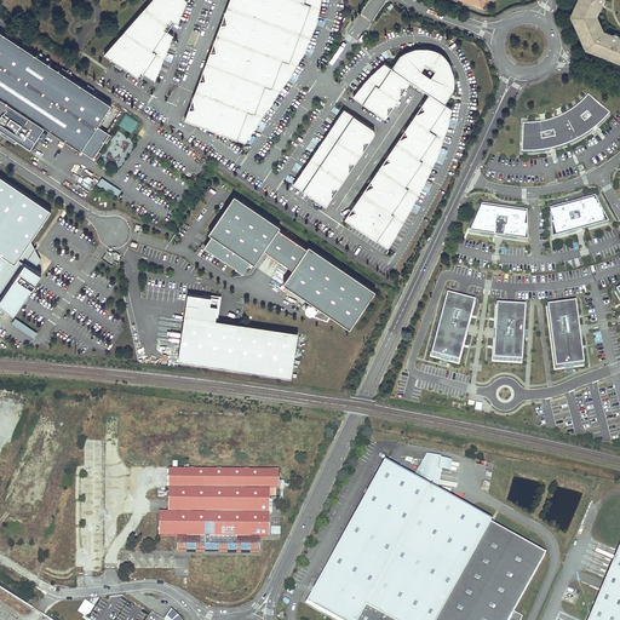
[(155,80),(173,34),(165,28),(171,18),(178,23),(187,0),(150,0),(104,53),(112,58),(116,62),(124,67),(138,76),(142,70),(155,80)]
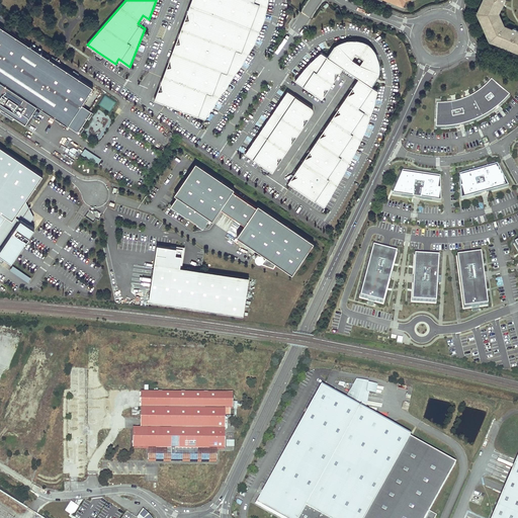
[(158,90),(155,98),(155,99),(204,120),(243,63),(249,54),(253,47),(255,41),(260,30),(263,22),(265,17),(267,6),(268,0),(191,0),(188,10),(189,19),(184,20),(179,33),(180,42),(176,44),(170,58),(172,66),(167,67),(161,81),(163,90),(158,90)]
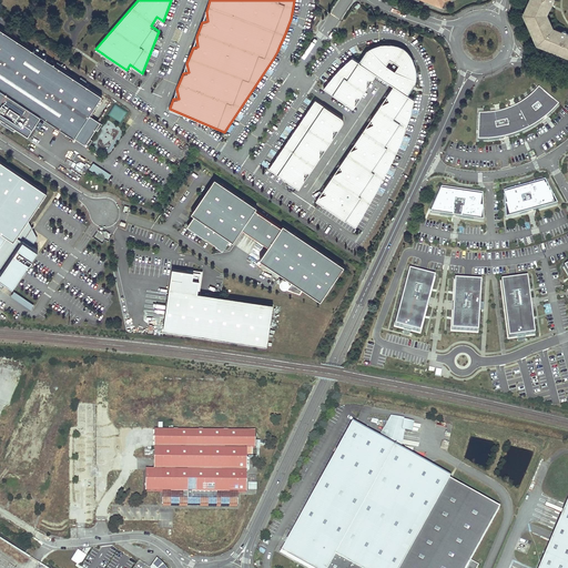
[(530,0),(529,4),(528,4),(525,10),(527,11),(525,14),(538,42),(556,51),(566,56),(567,52),(567,33),(566,33),(566,32),(566,31),(565,31),(563,31),(561,32),(555,29),(555,31),(550,30),(544,13),(545,10),(547,10),(550,2),(551,2),(553,1),(554,0),(553,0),(530,0)]
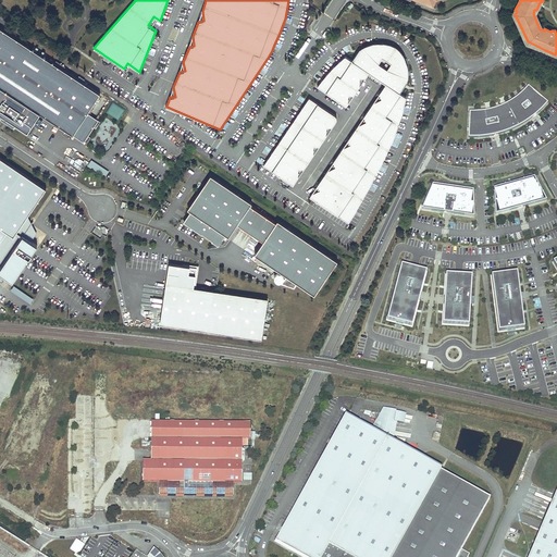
[(156,31),(160,21),(153,16),(148,25),(156,31)]
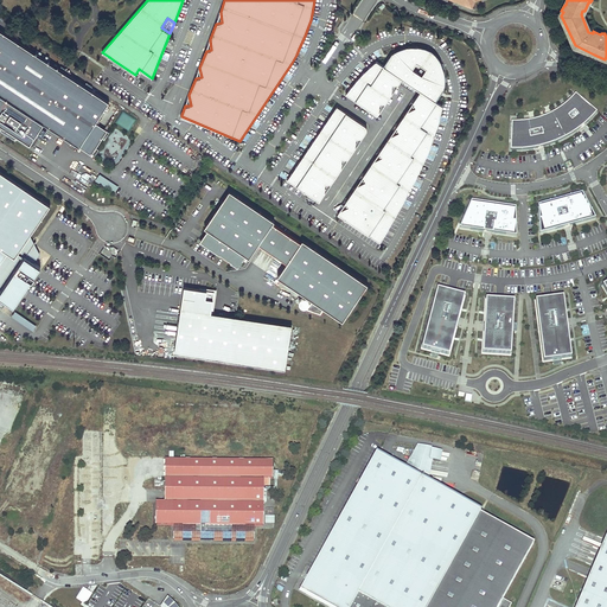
[(108,102),(0,30),(0,95),(43,123),(78,147),(95,122),(108,102)]
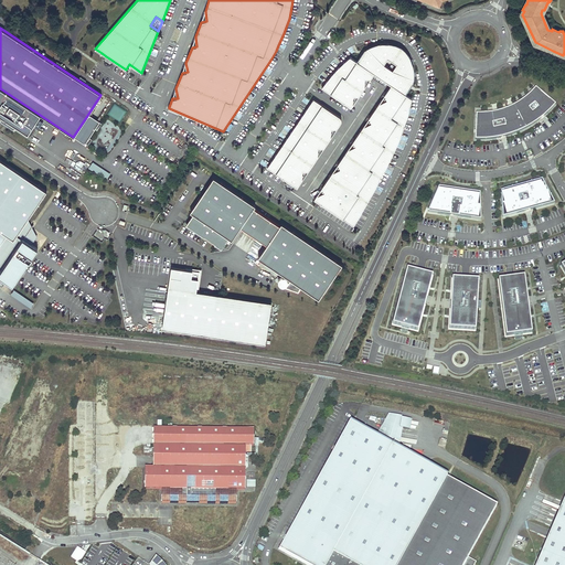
[(313,200),(354,225),(362,211),(371,195),(376,187),(388,162),(394,152),(401,137),(404,126),(409,110),(412,98),(405,94),(413,83),(414,75),(414,66),(411,57),(407,53),(402,48),(396,44),(390,43),(380,43),(370,48),(350,56),(344,62),(338,68),(334,71),(332,75),(326,82),(322,87),(351,108),(353,106),(353,97),(359,97),(364,88),(365,80),(371,80),(374,75),(392,86),(385,96),(387,100),(379,105),(370,119),(372,124),(363,128),(353,141),(355,147),(348,151),(338,164),(340,170),(331,173),(322,188),(324,192),(316,196),(313,200)]
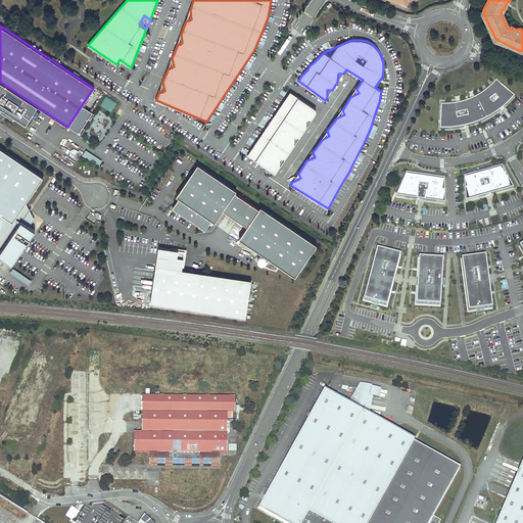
[(37,106),(0,82),(0,107),(25,124),(37,106)]
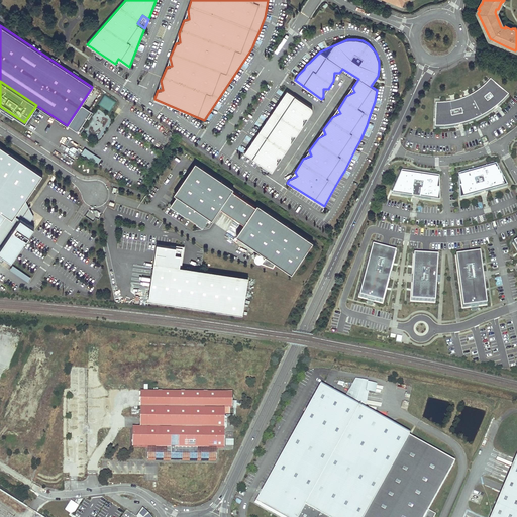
[(508,96),(490,81),(489,82),(487,84),(485,86),(483,88),(481,90),(479,91),(477,93),(475,94),(473,96),(470,97),(468,98),(466,99),(462,100),(460,101),(457,102),(454,103),(452,103),(449,104),(446,104),(444,104),(441,105),(438,104),(435,104),(434,128),(438,128),(442,128),(446,128),(449,127),(453,127),(455,127),(460,125),(462,124),(462,125),(464,124),(469,123),(472,122),(475,120),(479,119),(482,117),(485,115),(488,113),(492,111),(493,110),(496,106),(497,105),(498,106),(508,96)]
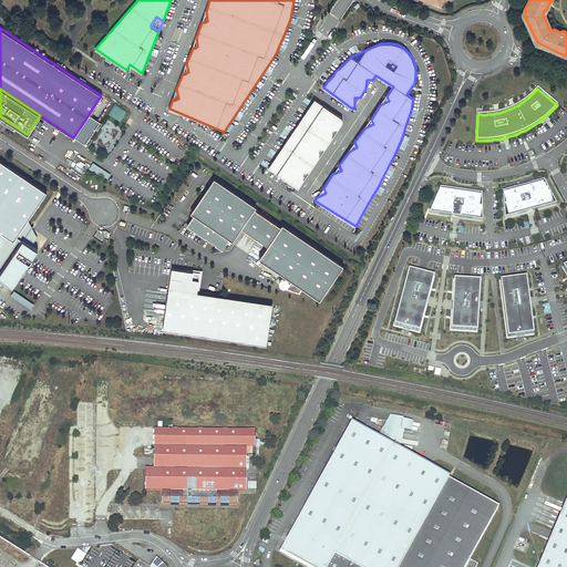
[(338,130),(342,124),(343,123),(343,122),(343,121),(343,120),(342,119),(342,117),(341,116),(315,99),(268,167),(289,182),(296,186),(298,188),(302,182),(303,172),(309,172),(319,158),(319,148),(325,150),(332,138),(332,130),(338,130)]
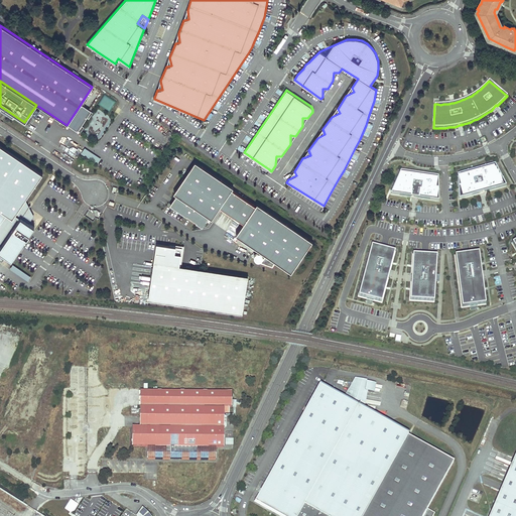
[(104,95),(99,105),(110,111),(115,100),(104,95)]
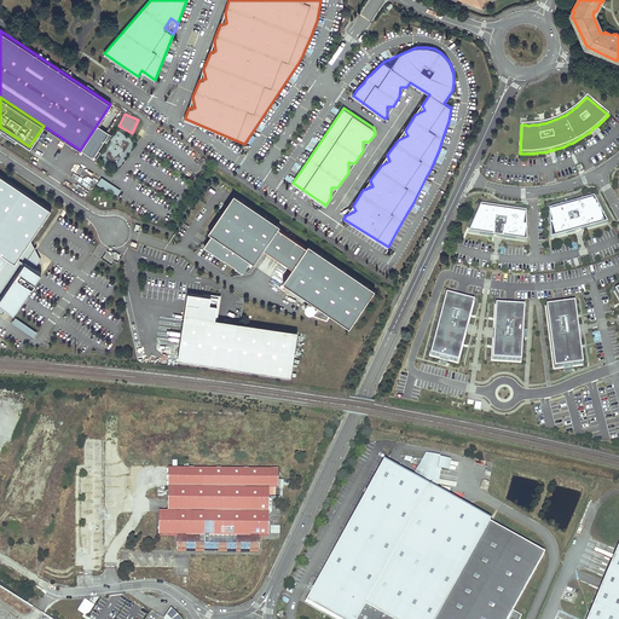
[(109,133),(97,125),(80,150),(93,158),(109,133)]
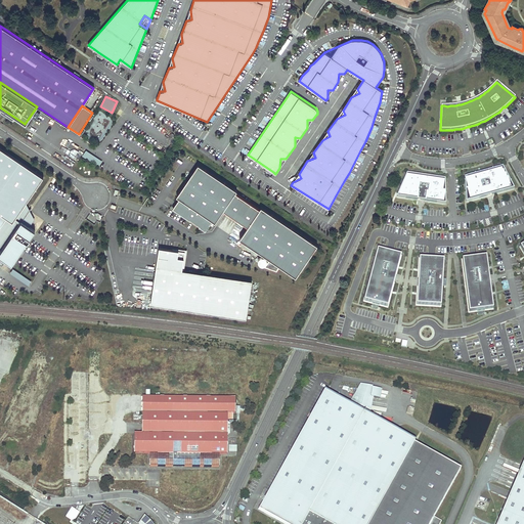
[(42,177),(0,148),(0,214),(5,218),(11,222),(26,203),(42,177)]
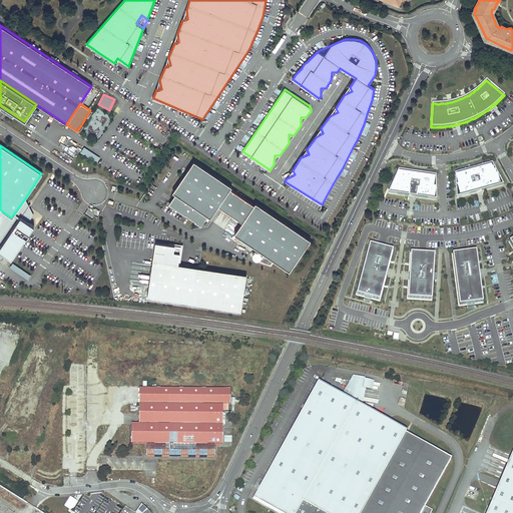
[(74,157),(80,148),(75,145),(69,154),(74,157)]
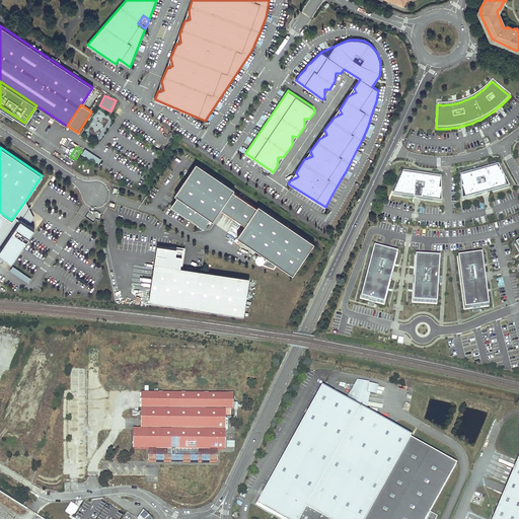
[(98,164),(102,159),(85,148),(81,154),(98,164)]
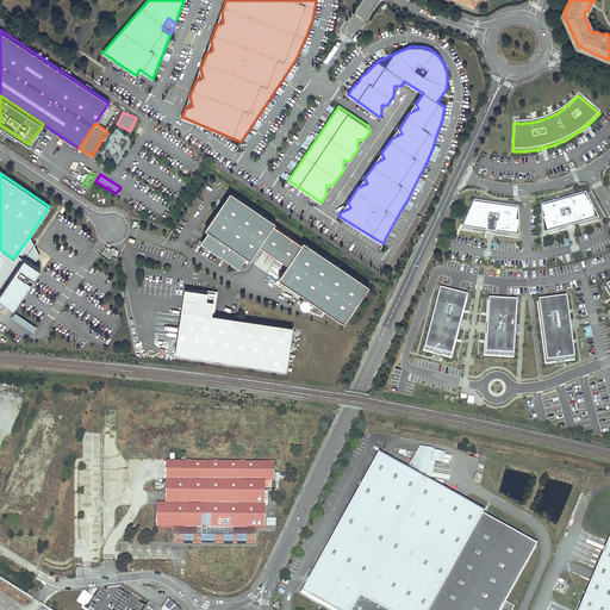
[(275,222),(231,192),(205,229),(209,231),(206,236),(201,243),(217,254),(216,254),(240,269),(248,257),(250,260),(260,246),(288,265),(279,279),(315,303),(309,311),(323,316),(327,310),(344,322),(371,285),(304,241),(303,243),(274,224),(275,222)]
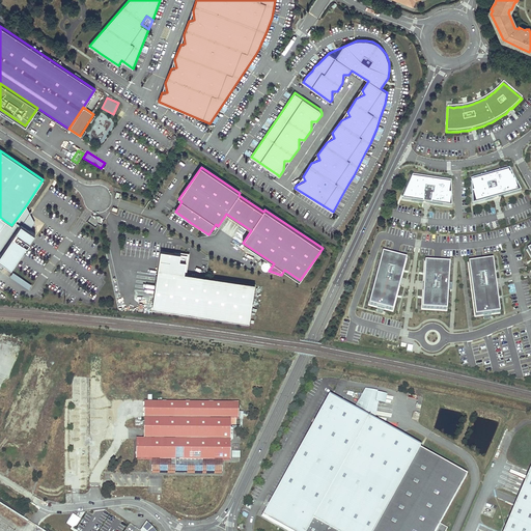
[(509,169),(471,179),(473,204),(496,198),(521,191),(509,169)]
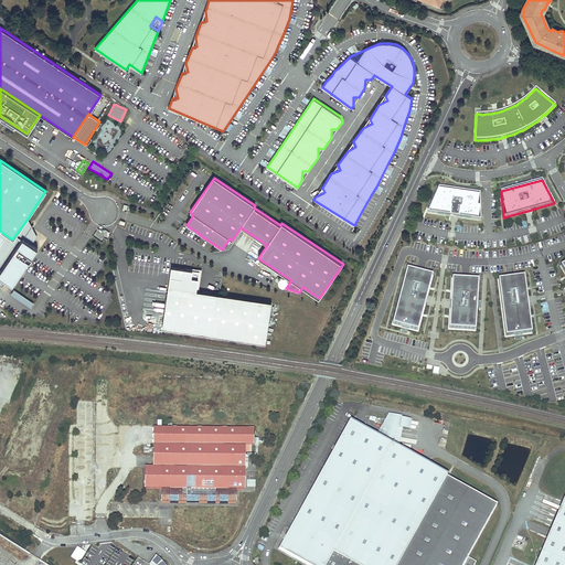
[(480,193),(438,188),(428,212),(455,215),(480,219),(480,193)]
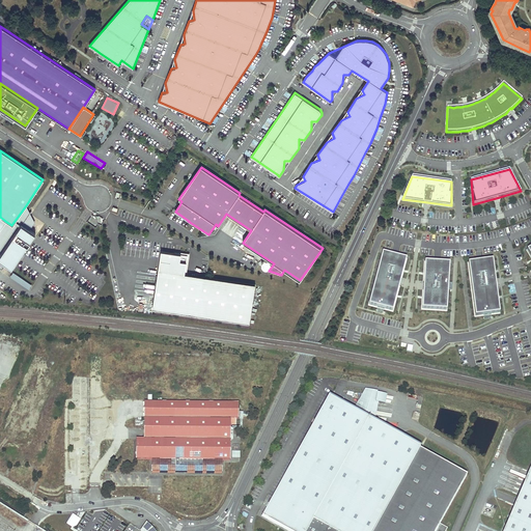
[(5,221),(0,228),(0,253),(1,255),(21,225),(29,231),(34,222),(26,205),(11,225),(5,221)]
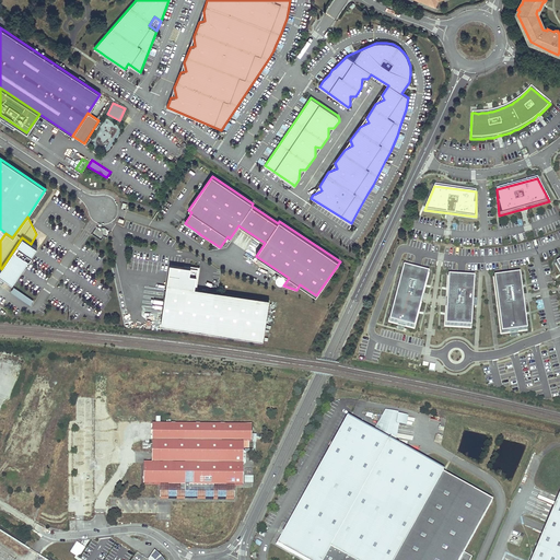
[(22,237),(1,269),(0,269),(0,276),(12,284),(36,247),(31,244),(22,237)]
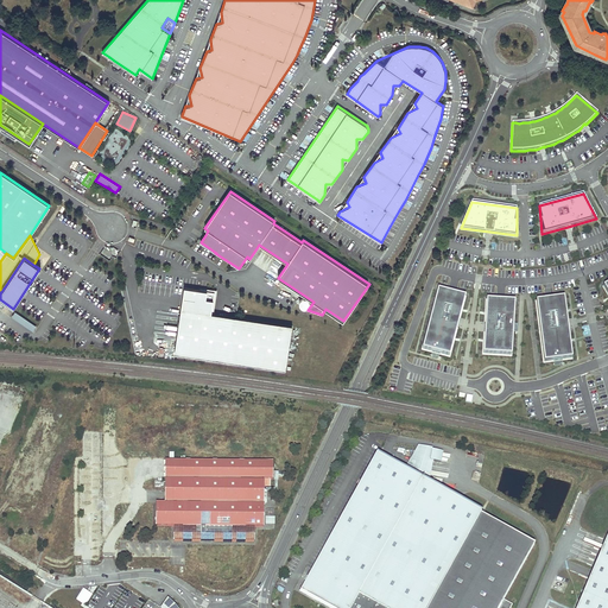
[(175,353),(285,369),(291,325),(211,314),(214,292),(183,287),(181,305),(175,353)]
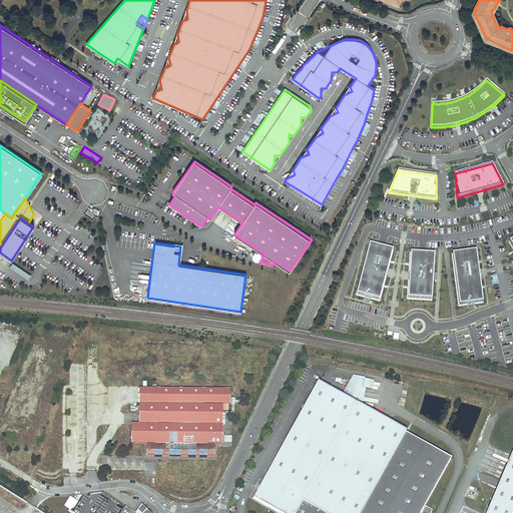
[(393,249),(369,243),(356,296),(380,302),(387,273),(393,249)]
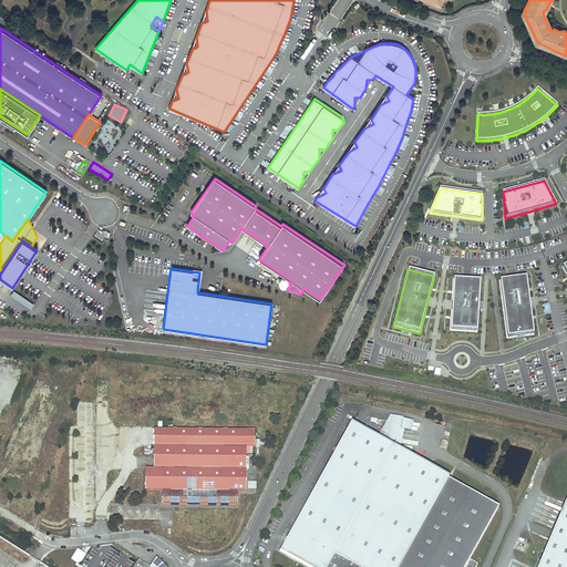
[(289,284),(289,281),(288,279),(287,278),(284,277),(280,279),(279,282),(280,286),(282,287),(285,287),(287,287),(288,286),(289,284)]
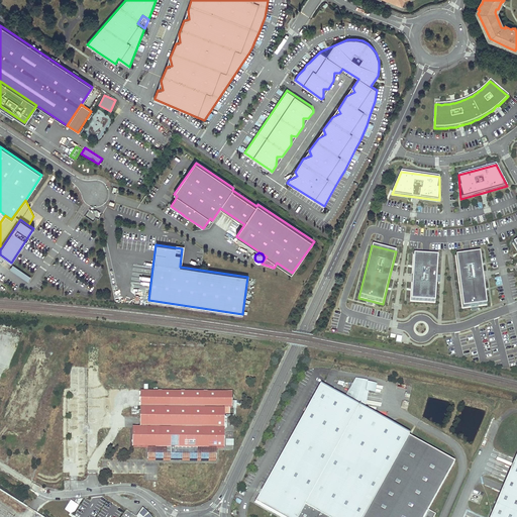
[(480,252),(454,255),(462,309),(487,306),(483,275),(480,252)]
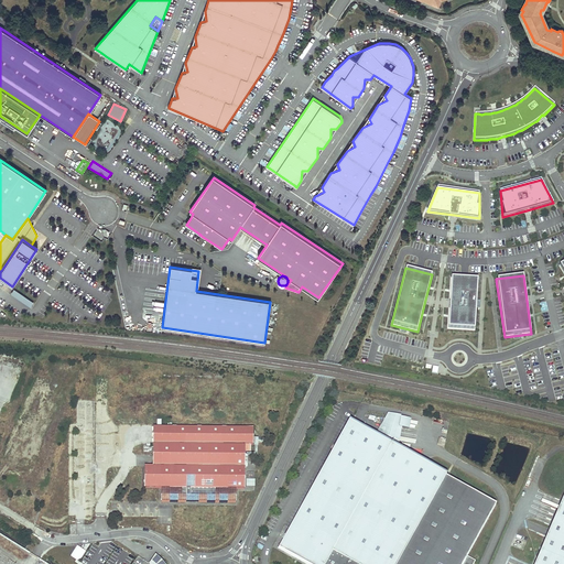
[(451,304),(448,328),(475,331),(478,279),(452,277),(451,304)]
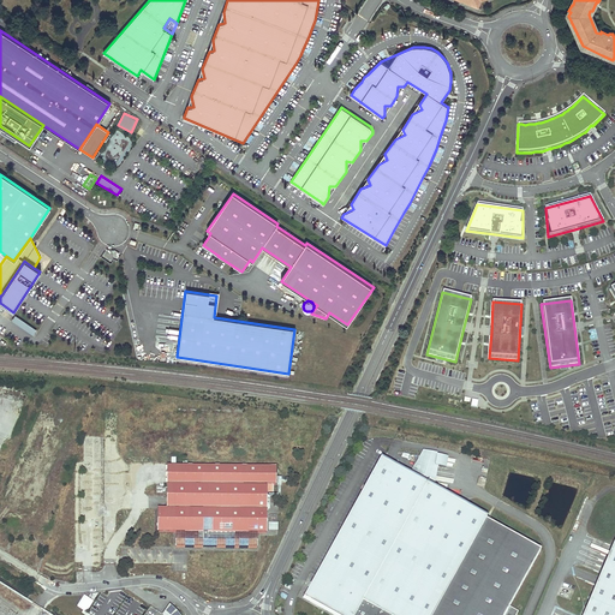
[(16,315),(12,320),(34,335),(37,329),(16,315)]
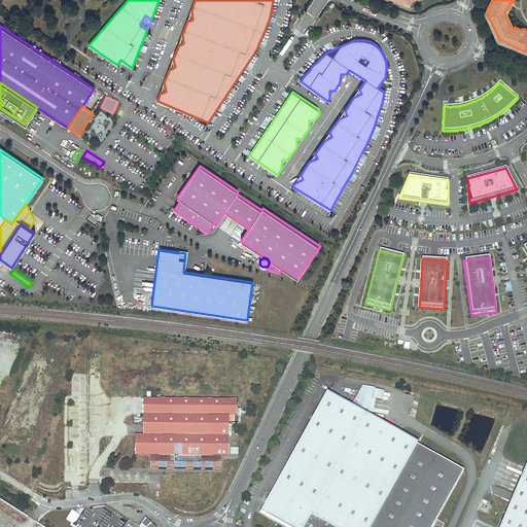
[(463,471),(326,396),(261,512),(289,526),(442,526),(444,524),(436,520),(463,471)]
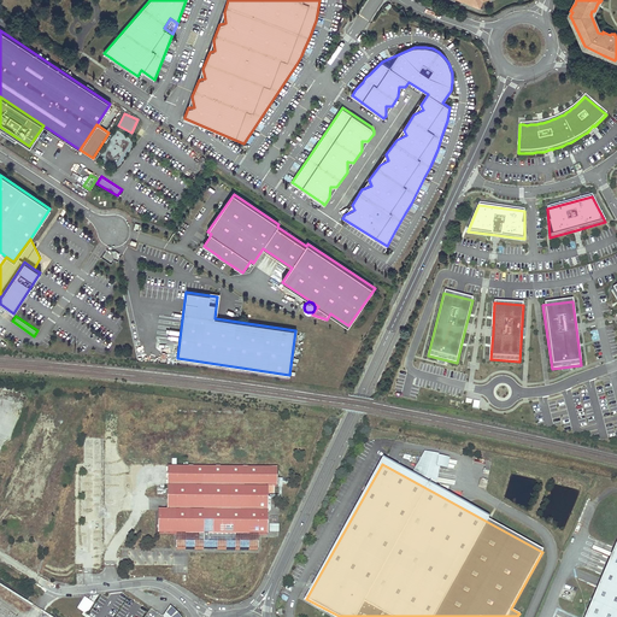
[(277,468),(168,466),(168,476),(168,504),(168,510),(158,510),(158,534),(176,534),(184,534),(184,545),(194,545),(203,545),(216,545),(225,545),(235,545),(239,545),(248,546),(250,546),(250,534),(258,535),(268,535),(268,487),(277,487),(277,468)]
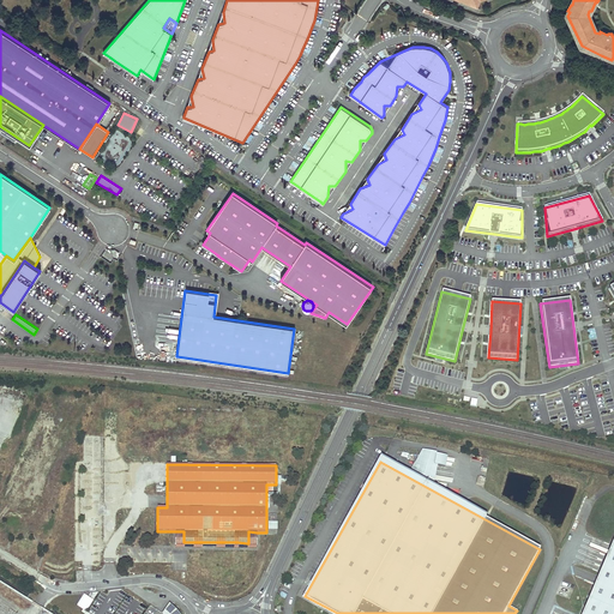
[(257,533),(248,531),(248,543),(247,543),(238,542),(234,542),(224,542),(215,542),(202,542),(193,542),(184,542),(184,531),(175,531),(175,547),(184,547),(187,547),(193,547),(202,547),(215,547),(224,547),(234,547),(238,547),(247,547),(257,547),(257,533)]
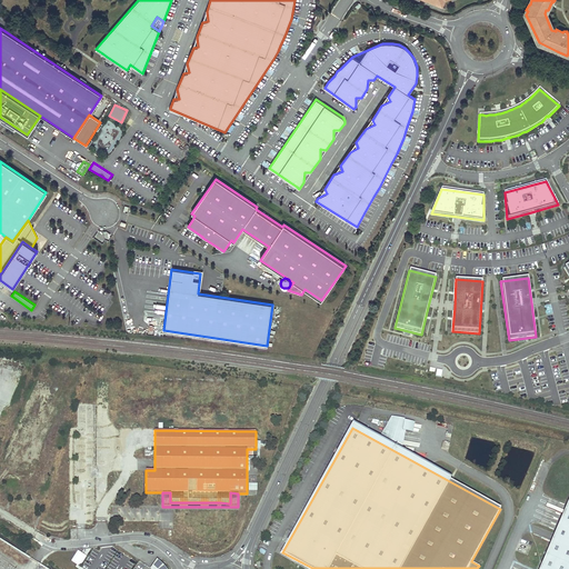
[(568,568),(568,499),(539,568),(568,568)]
